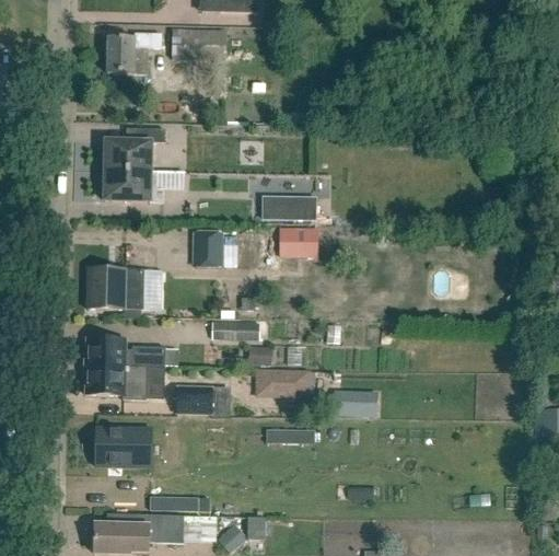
[(218,0),(218,12),(256,13),(256,0),(218,0)]
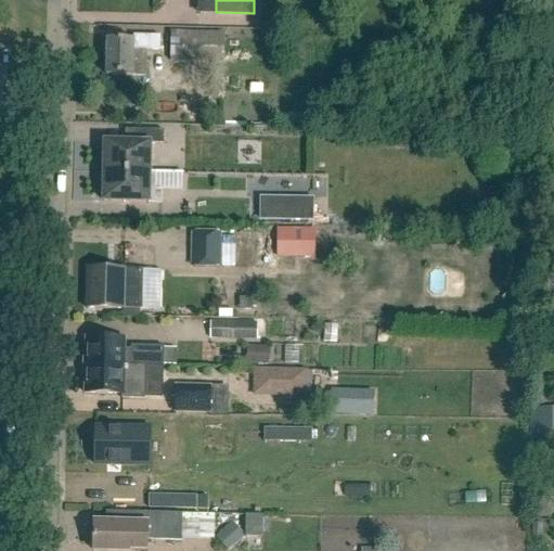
[(222,59),(223,29),(169,27),(168,56),(222,59)]
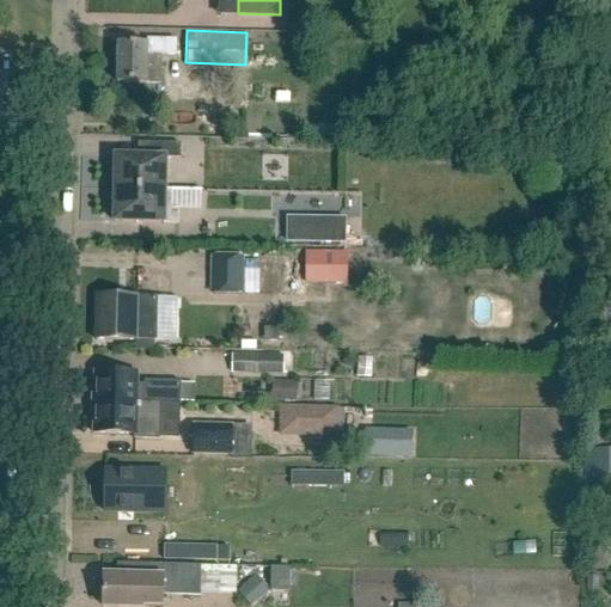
[(173,51),(175,36),(165,36),(146,36),(146,41),(117,41),(116,80),(159,81),(160,51),(173,51)]
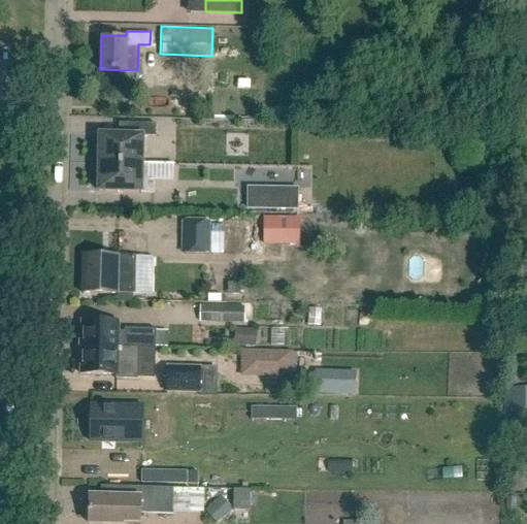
[(98,161),(141,162),(141,134),(154,134),(155,122),(124,121),(123,133),(99,133),(98,161)]
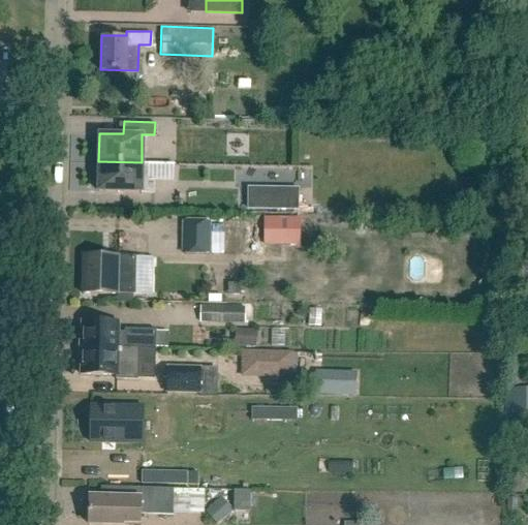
[(148,179),(148,162),(142,162),(98,161),(98,189),(141,190),(141,191),(154,192),(154,179),(148,179)]
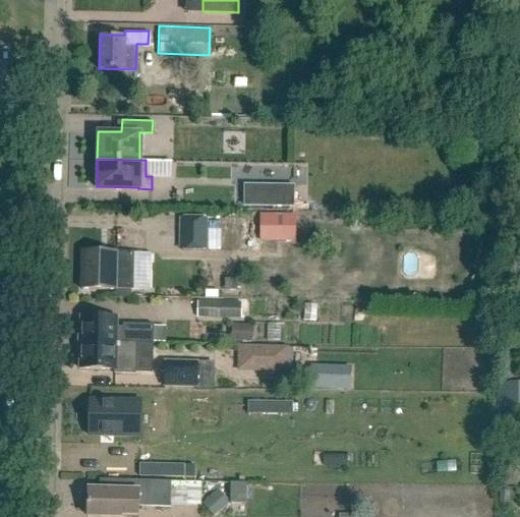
[(293,183),(244,182),(244,202),(293,203),(293,183)]
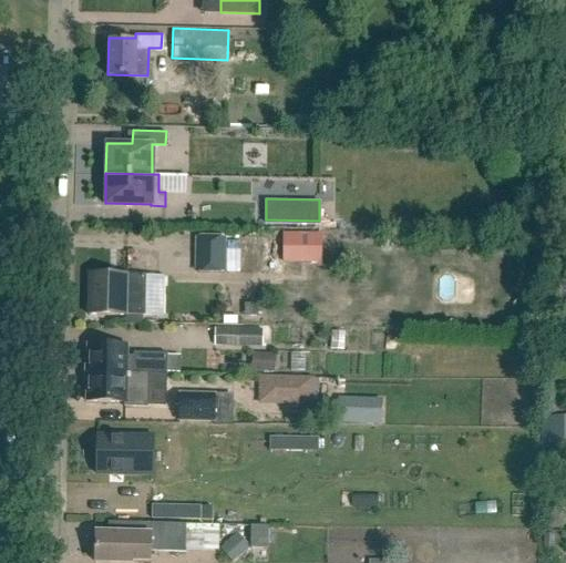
[(284,231),(284,259),(319,259),(319,231),(284,231)]
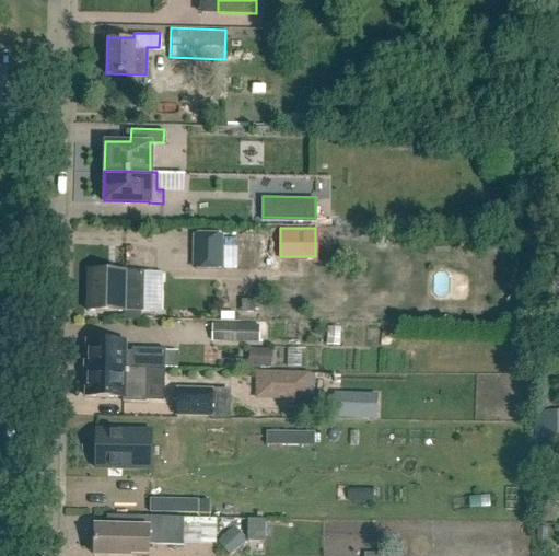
[(220,265),(221,231),(191,231),(190,264),(220,265)]
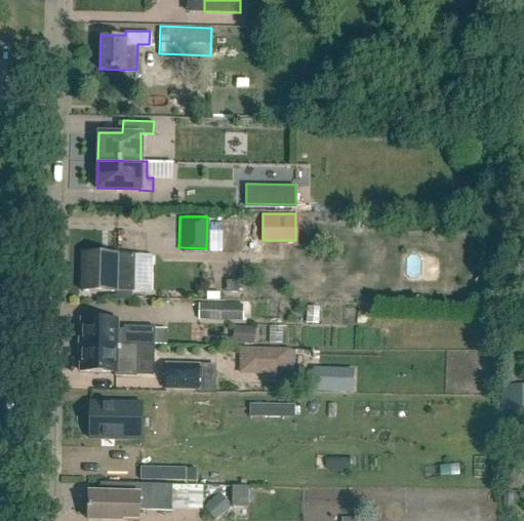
[(117,289),(117,288),(134,289),(135,253),(117,252),(83,251),(82,288),(117,289)]
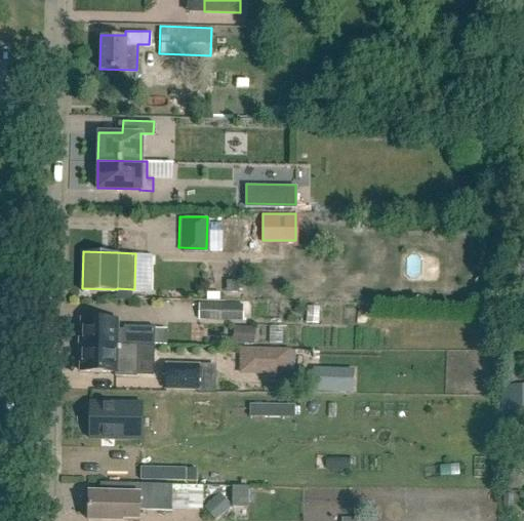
[(241,318),(242,302),(198,301),(198,317),(241,318)]
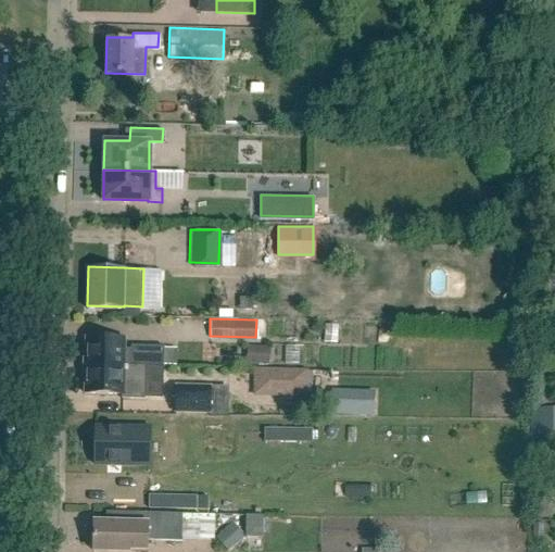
[(324,323),(323,338),(337,339),(338,323),(324,323)]
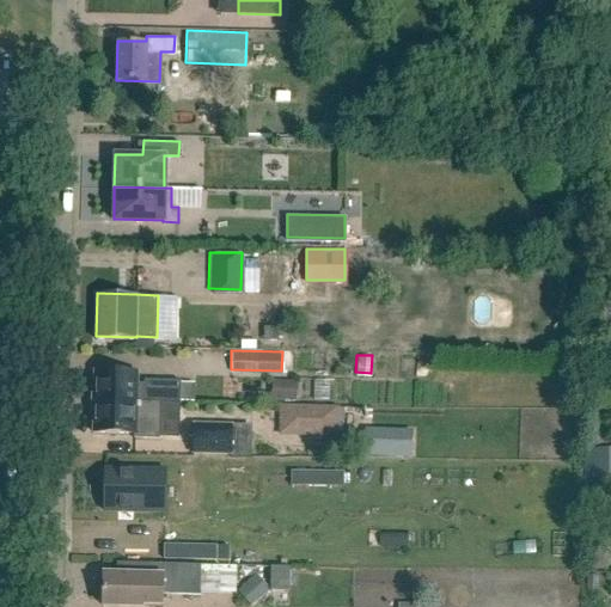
[(95,398),(160,399),(179,399),(181,379),(144,378),(144,384),(136,384),(136,369),(95,369),(95,398)]
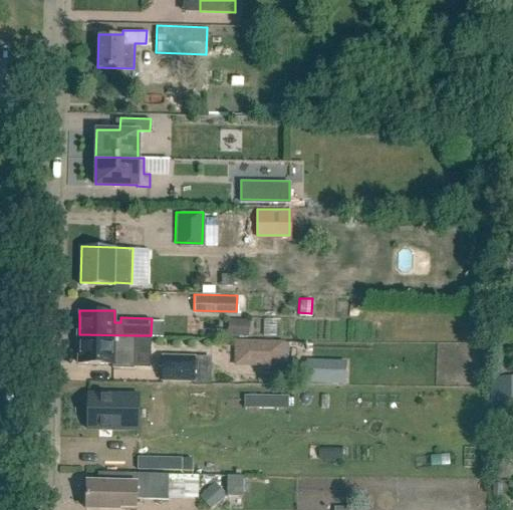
[(230,317),(229,333),(248,334),(249,318),(230,317)]
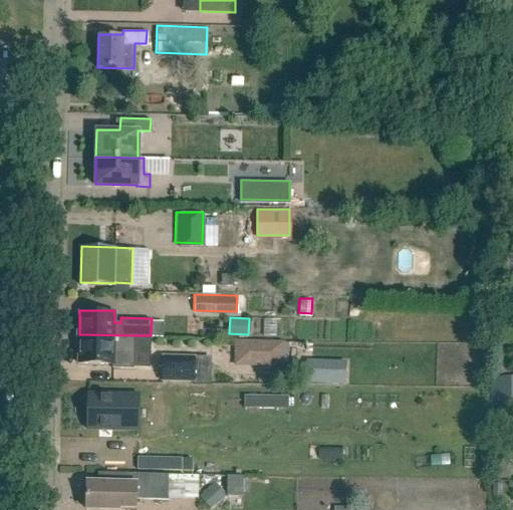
[(134,364),(135,335),(79,334),(78,359),(112,359),(112,363),(134,364)]
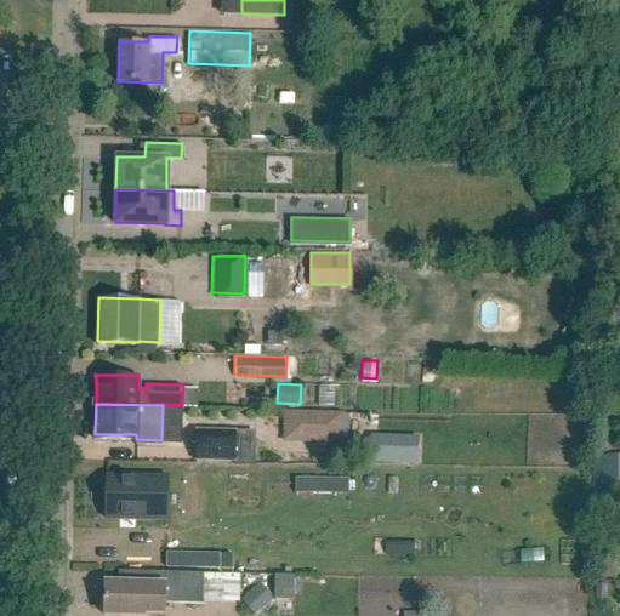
[(347,414),(284,410),(283,440),(346,444),(347,414)]
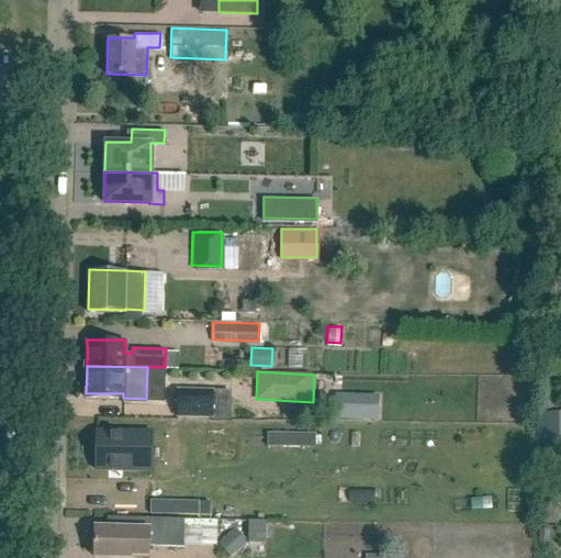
[(212,415),(212,387),(175,386),(174,415),(212,415)]
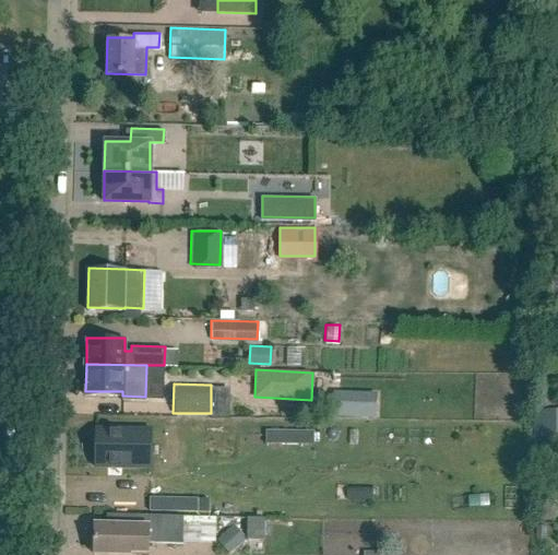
[(334,389),(333,414),(378,414),(378,389),(334,389)]
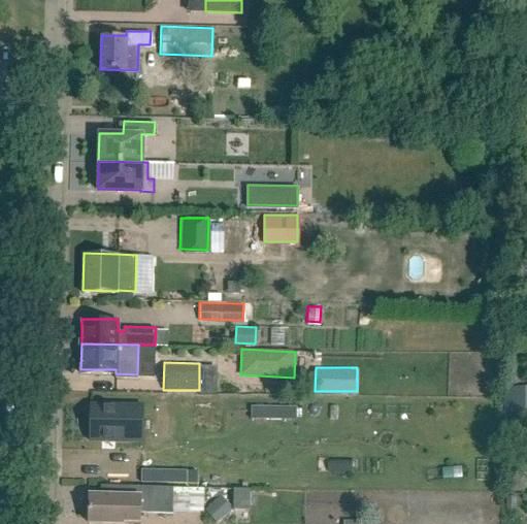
[(526,422),(526,385),(506,385),(505,421),(526,422)]
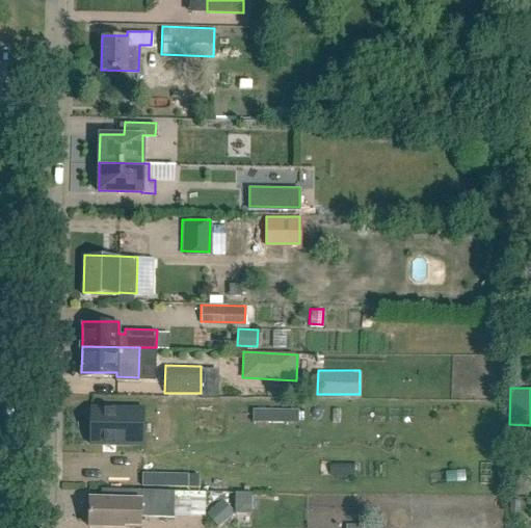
[(90,405),(90,443),(142,444),(142,442),(138,442),(138,407),(143,407),(143,406),(90,405)]
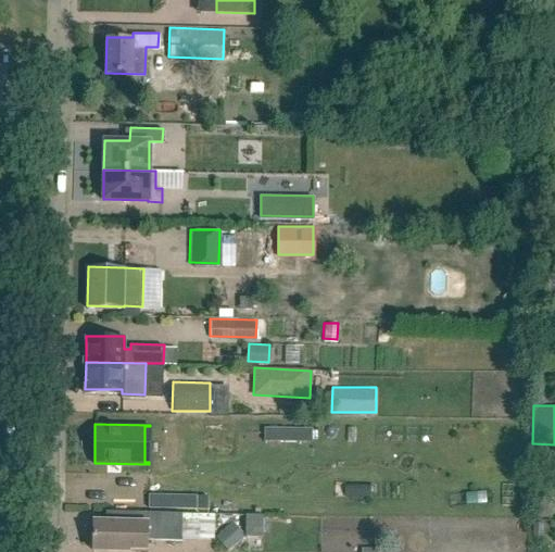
[(264,427),(264,439),(278,439),(278,427),(264,427)]
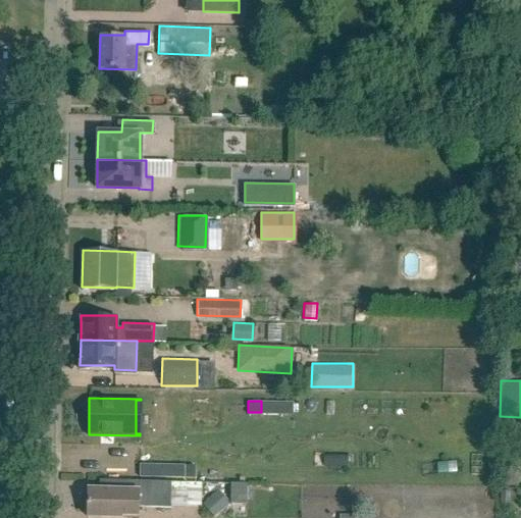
[(278,401),(278,412),(292,412),(292,401),(278,401)]
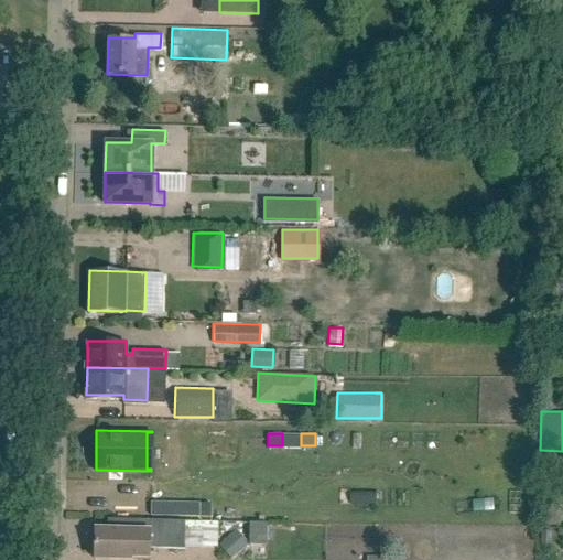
[(349,486),(349,501),(375,502),(375,487),(349,486)]
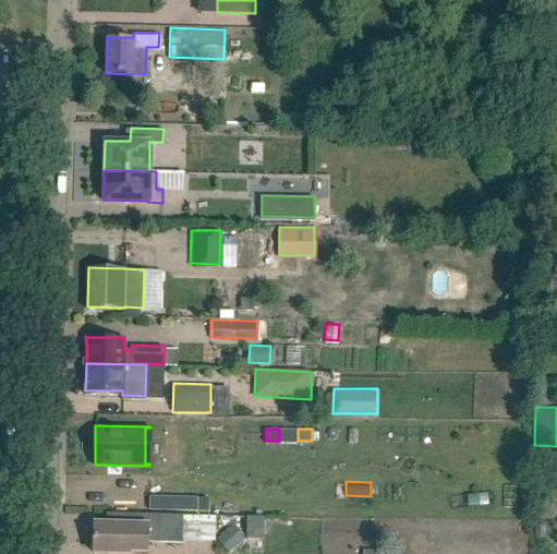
[(149,495),(148,507),(164,507),(164,495),(149,495)]
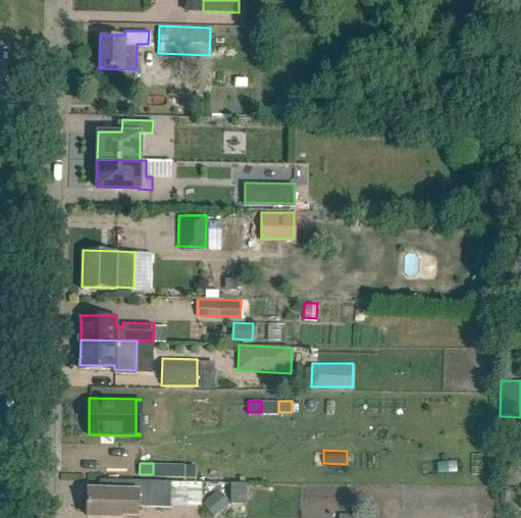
[(170,463),(170,475),(184,475),(184,464),(170,463)]
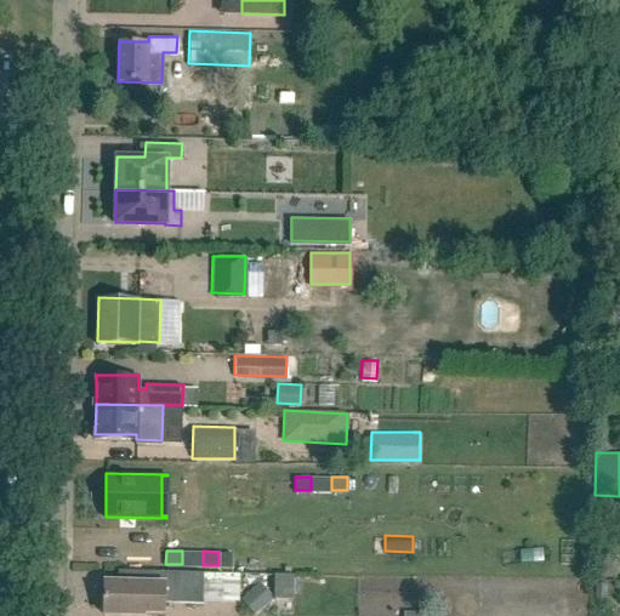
[(143,614),(143,612),(164,612),(164,600),(202,600),(202,570),(141,569),(140,581),(104,581),(103,611),(143,614)]
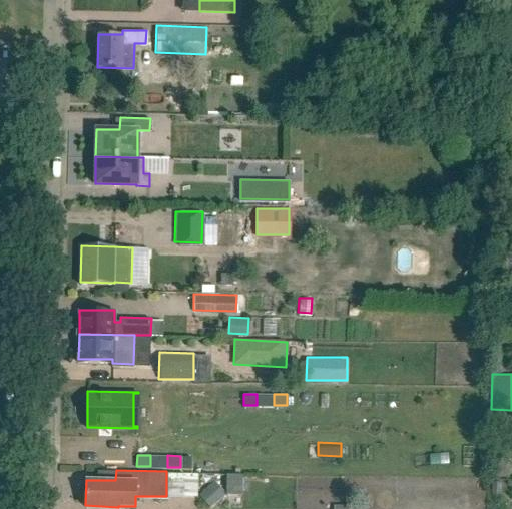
[(213,479),(201,491),(213,503),(225,492),(213,479)]
